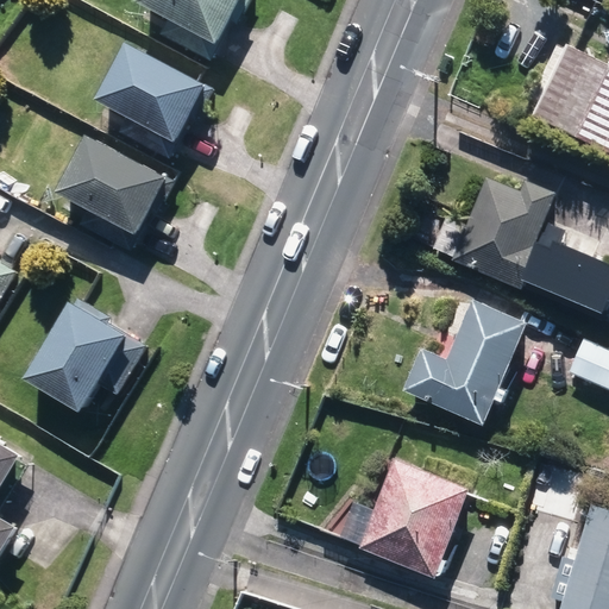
[(163,37),(211,62),(236,14),(244,19),(255,0),(138,0),(137,4),(171,23),(163,37)]
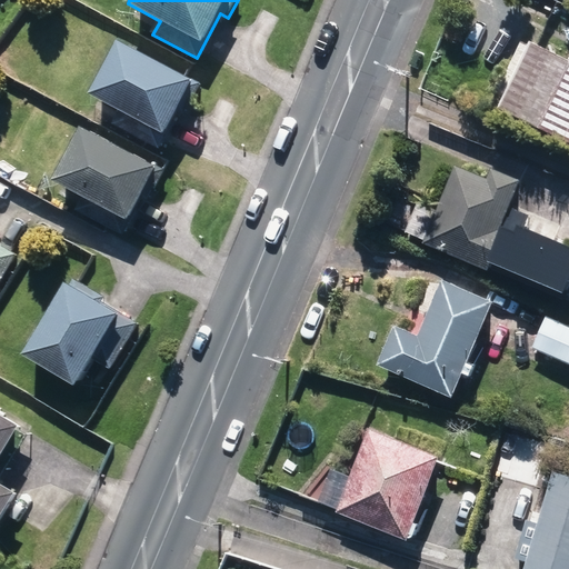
[(113,126),(158,149),(183,102),(191,106),(201,87),(120,43),(91,96),(120,112),(113,126)]
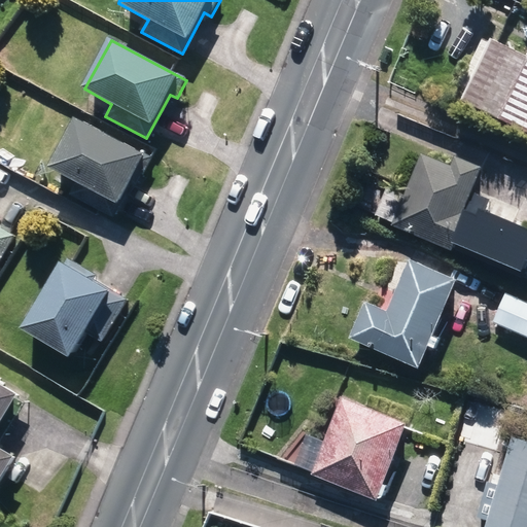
[(526,59),(490,42),(460,103),(526,134),(526,59)]
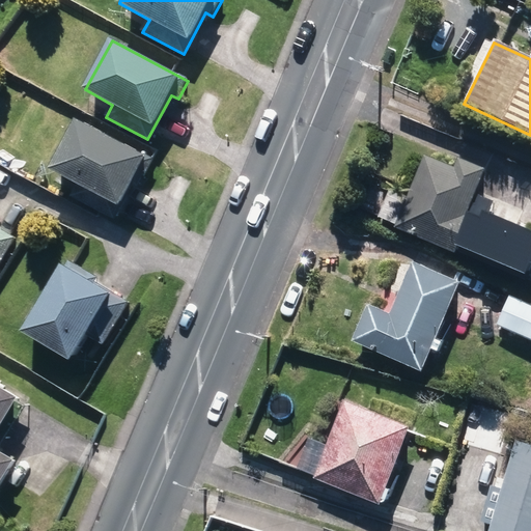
[(72,197),(114,221),(140,172),(145,175),(154,161),(78,121),(51,171),(78,185),(72,197)]
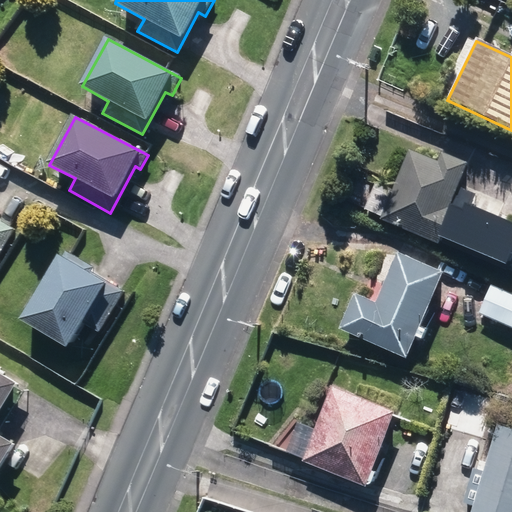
[(381,220),(442,246),(456,212),(449,209),(467,165),(442,154),(437,163),(410,152),(381,220)]
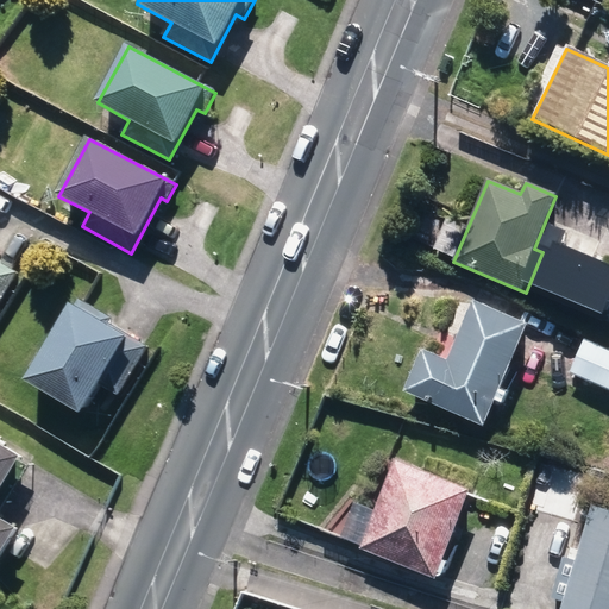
[(608,214),(591,257),(608,265),(608,214)]
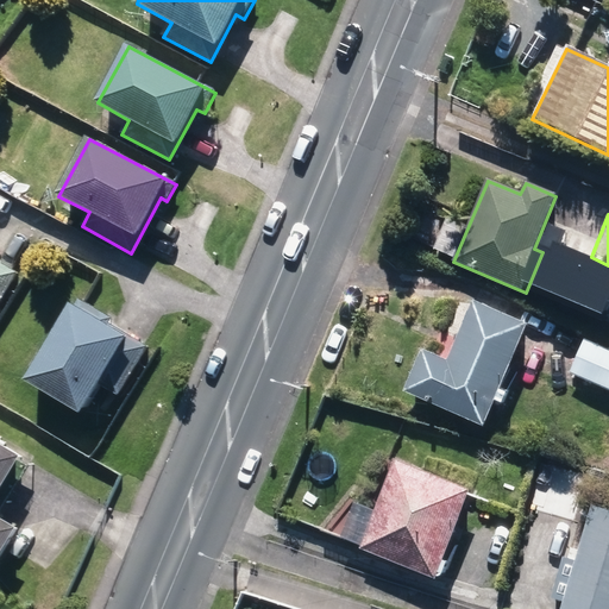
[(0,301),(16,275),(0,265),(0,301)]
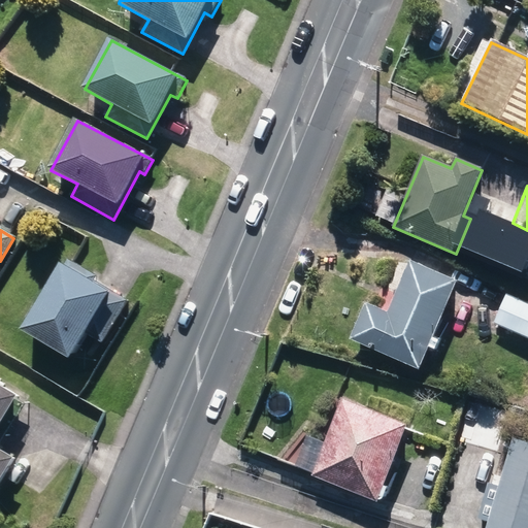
[(25,334),(71,361),(86,336),(101,345),(127,303),(94,284),(96,279),(67,262),(25,334)]
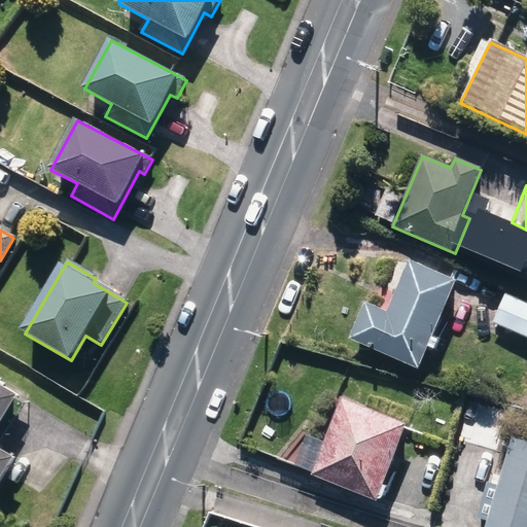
[(349,342),(419,371),(429,349),(434,351),(438,341),(433,339),(457,282),(409,262),(387,313),(365,304),(349,342)]
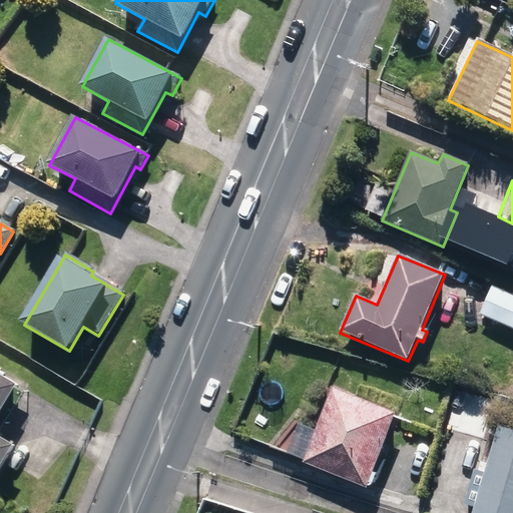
[(479,315),(512,330),(512,296),(491,287),(479,315)]
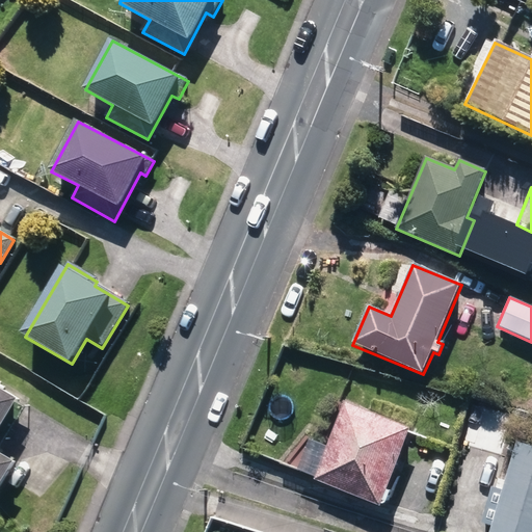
[(316,481),(380,507),(410,428),(346,403),(316,481)]
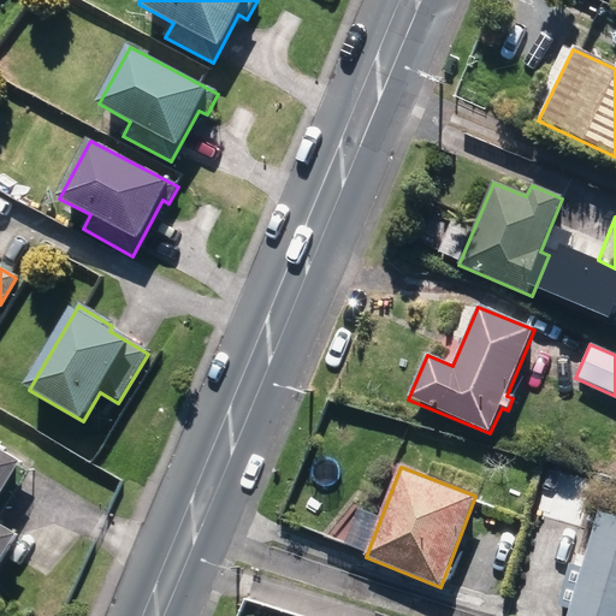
[(529,517),(579,531),(592,483),(543,469),(529,517)]
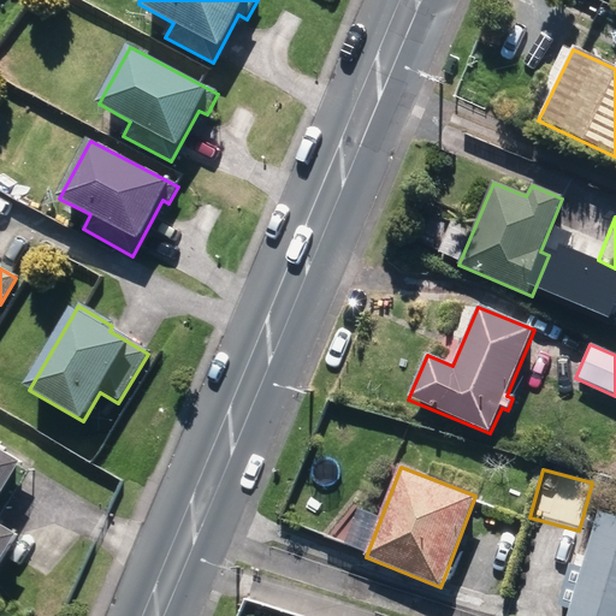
[(567,615),(615,615),(615,519),(598,514),(567,615)]
